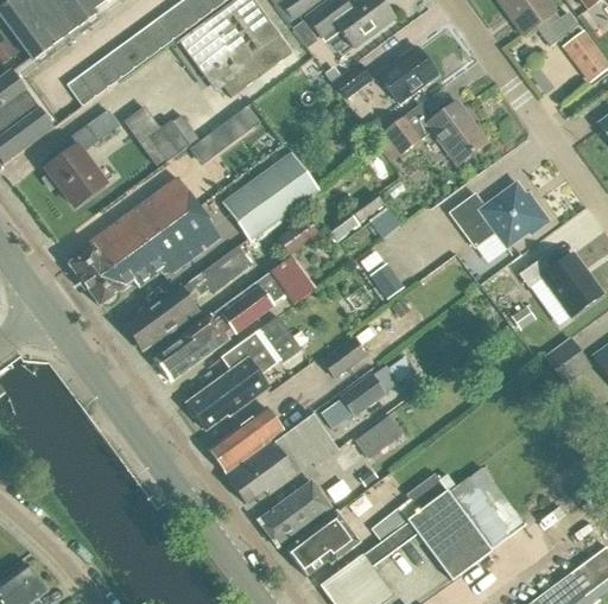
[(8,0),(0,6),(0,13),(35,59),(97,12),(94,7),(103,0),(8,0)]
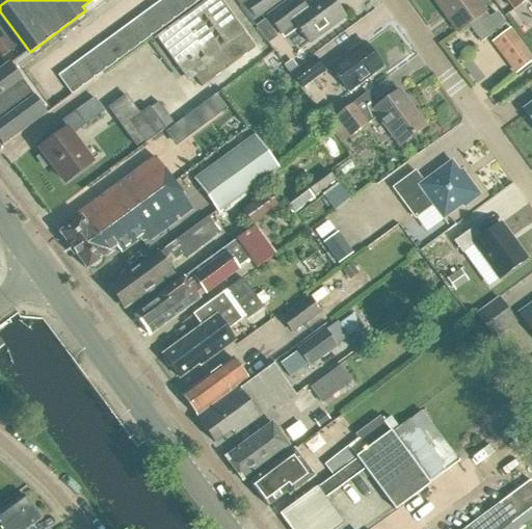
[(174,17),(161,0),(159,0),(149,7),(162,25),(174,17)]
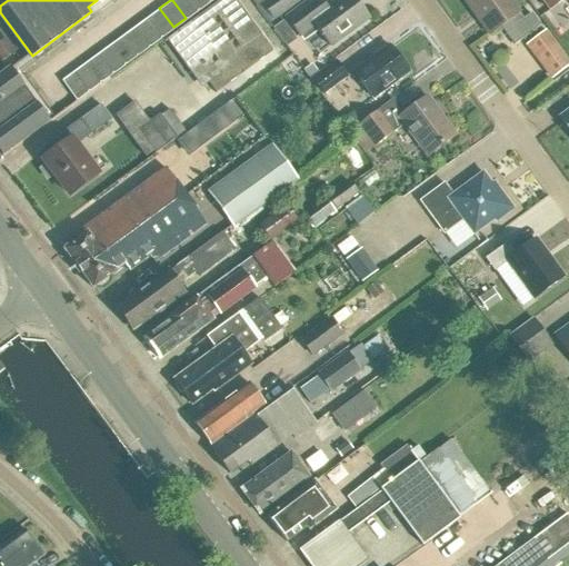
[(217,0),(166,38),(200,87),(209,80),(217,90),(272,49),(236,0),(217,0)]
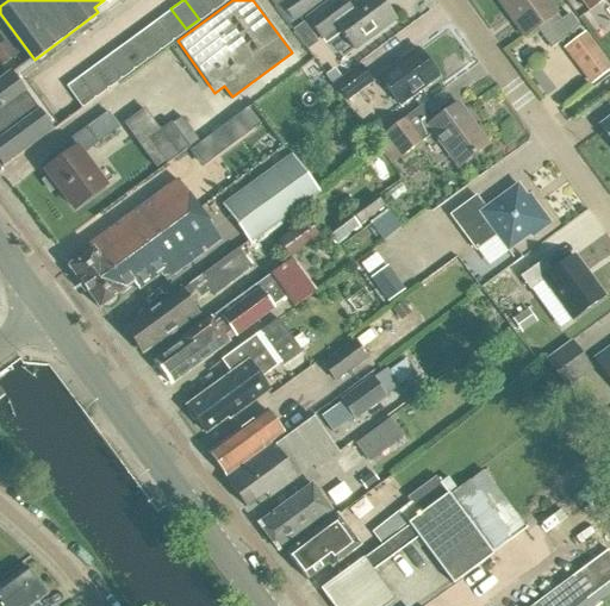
[(212,10),(204,0),(185,0),(199,19),(212,10)]
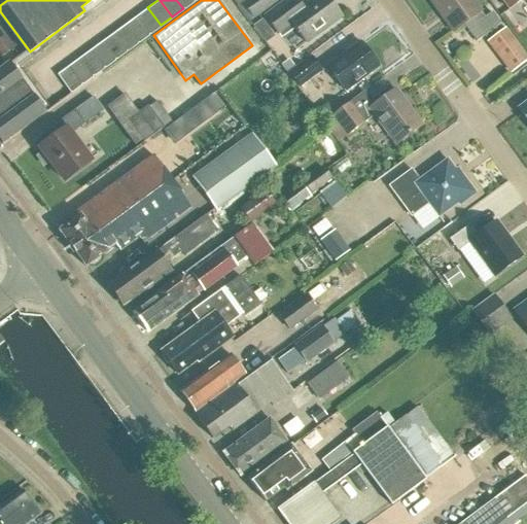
[(195,0),(176,0),(183,8),(195,0)]
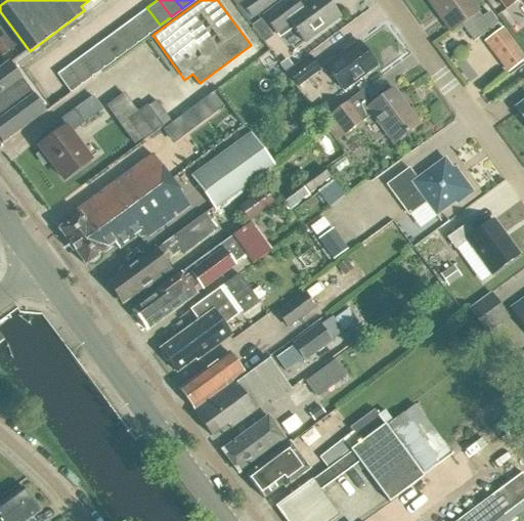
[(232,0),(248,20),(274,0),(232,0)]
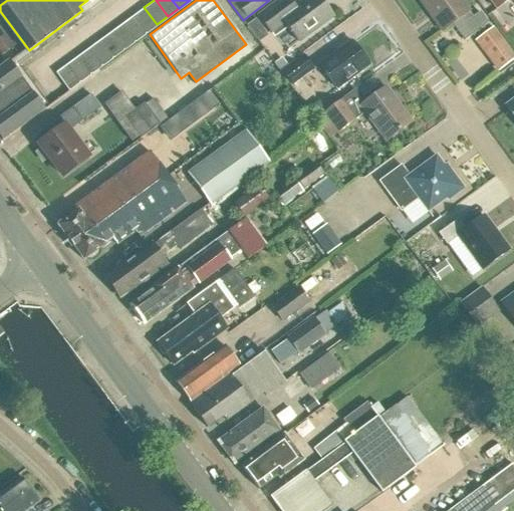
[(278,0),(259,14),(273,33),(286,24),(298,40),(333,14),(323,0),(302,0),(296,5),(292,0),(278,0)]
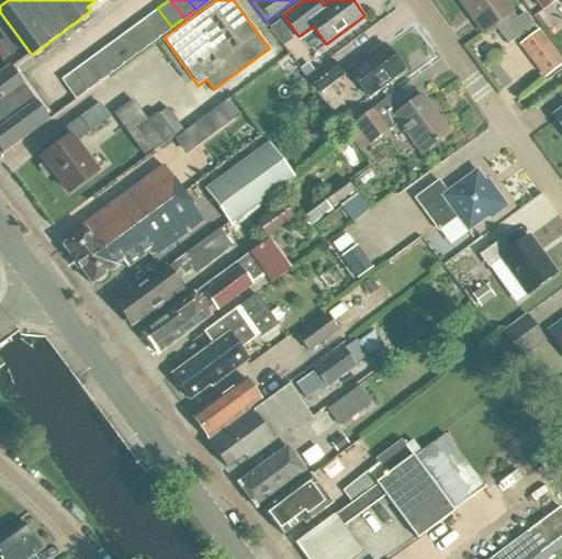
[(508,42),(534,23),(525,11),(517,17),(505,0),(460,0),(484,31),(494,23),(508,42)]
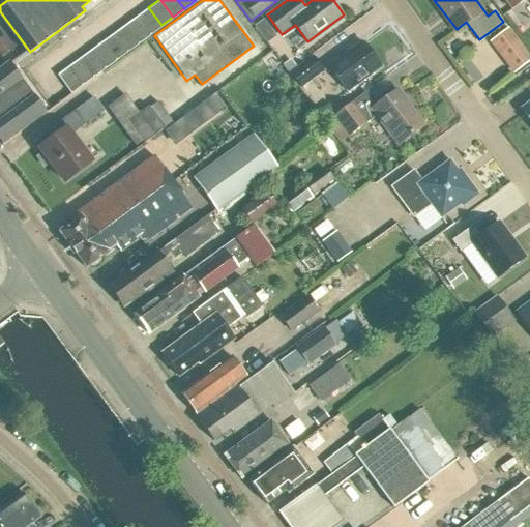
[(506,0),(512,8),(523,0),(506,0)]
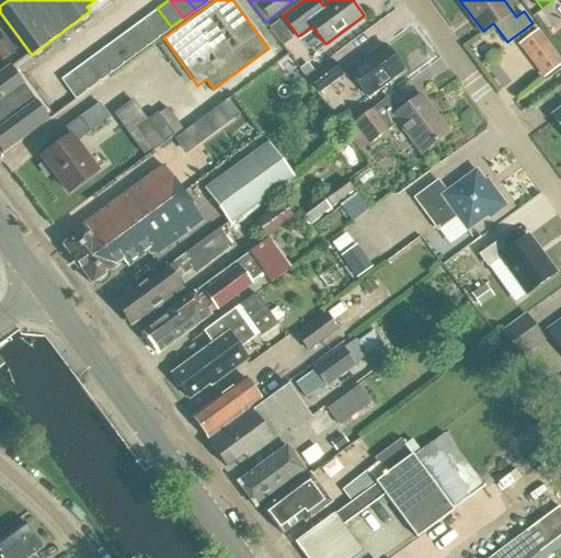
[(171,26),(157,8),(145,16),(159,35),(171,26)]
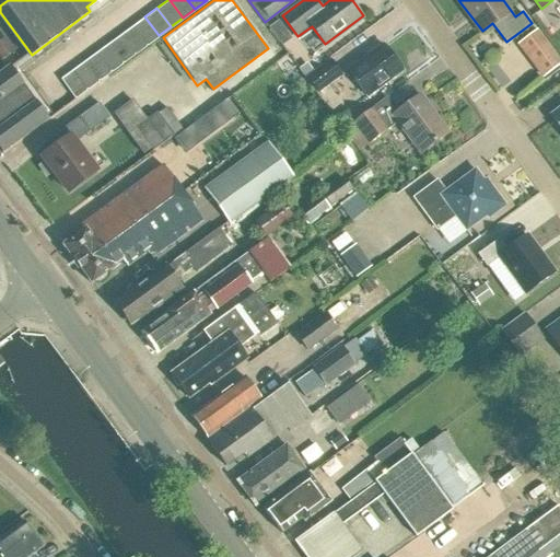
[(159,35),(144,16),(132,25),(147,44),(159,35)]
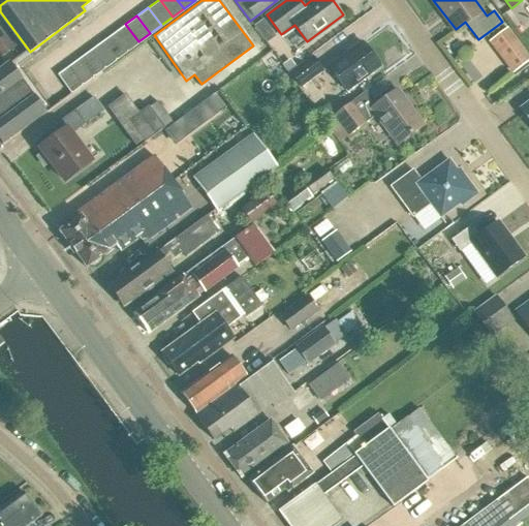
[(138,41),(125,24),(114,32),(127,50),(138,41)]
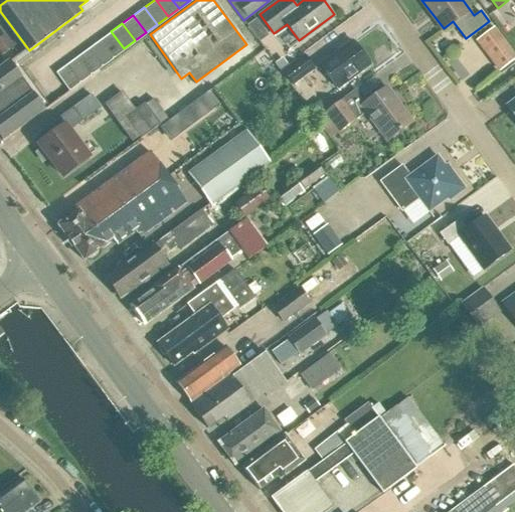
[(124,48),(111,31),(100,39),(113,56),(124,48)]
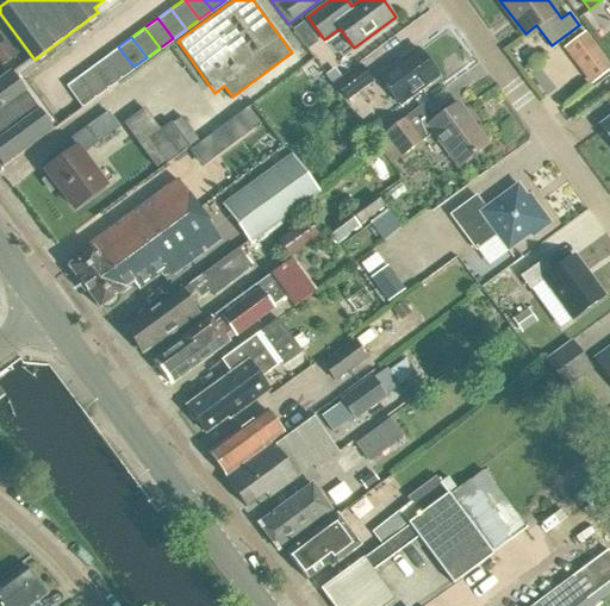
[(0,58),(2,62),(14,54),(4,39),(0,42),(0,58)]
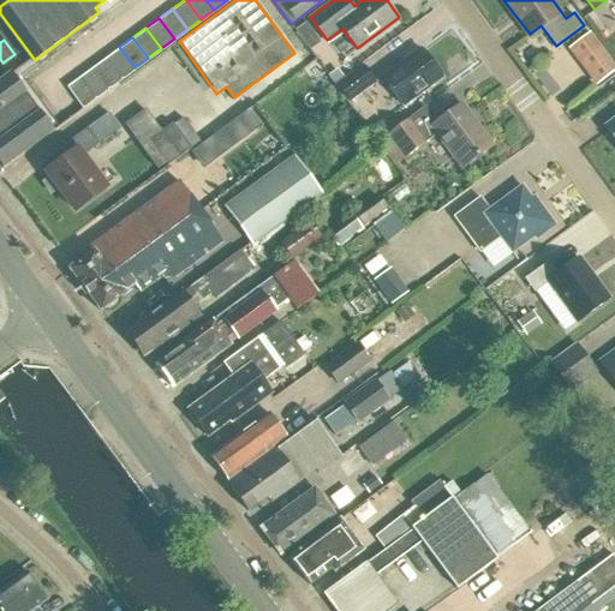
[(579,63),(596,84),(614,69),(614,64),(601,46),(579,63)]
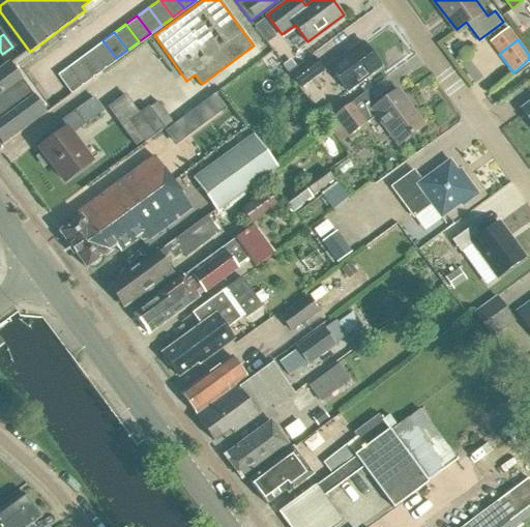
[(116,58),(102,40),(91,49),(105,66),(116,58)]
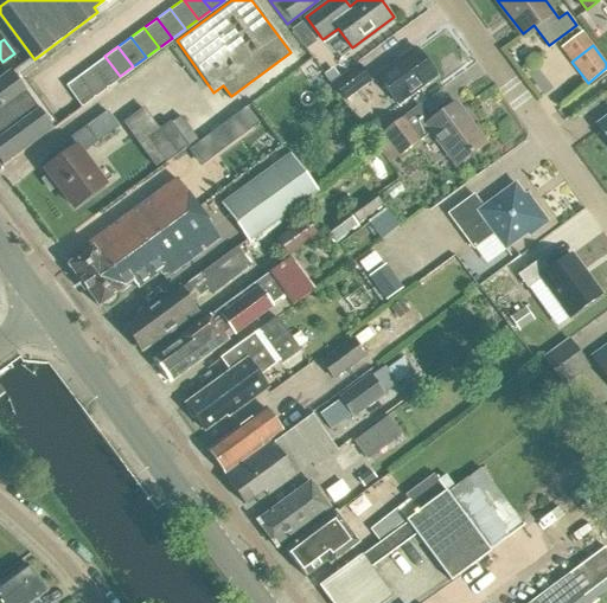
[(398,104),(438,76),(416,47),(378,76),(398,104)]
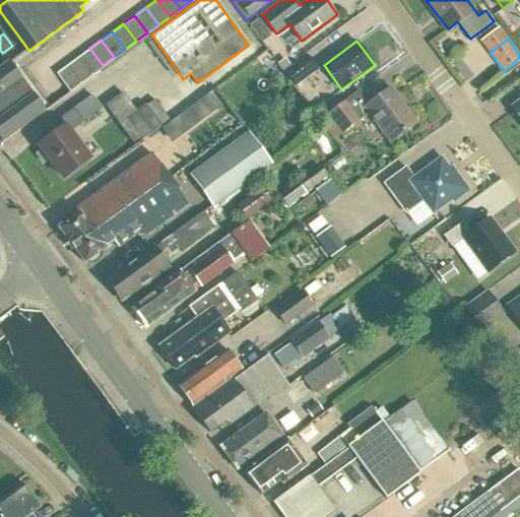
[(103,65),(89,48),(78,56),(91,74),(103,65)]
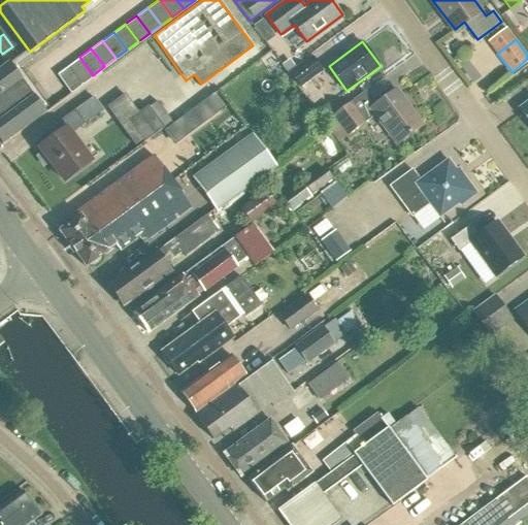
[(299,88),(324,69),(310,52),(286,70),(299,88)]
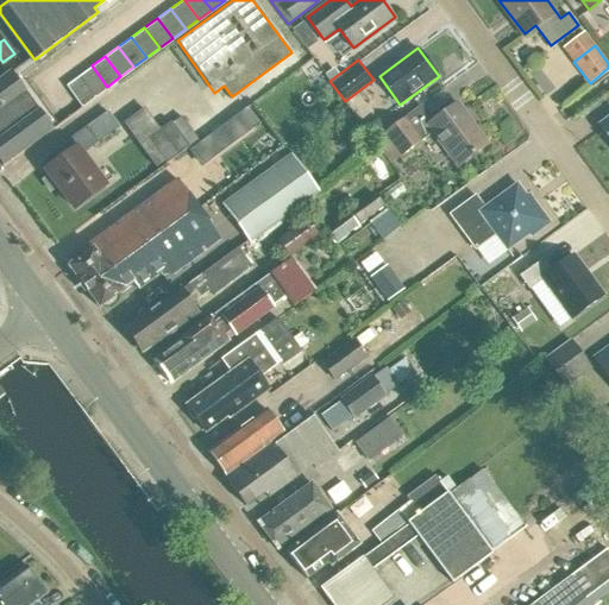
[(107,87),(92,65),(79,75),(94,96),(107,87)]
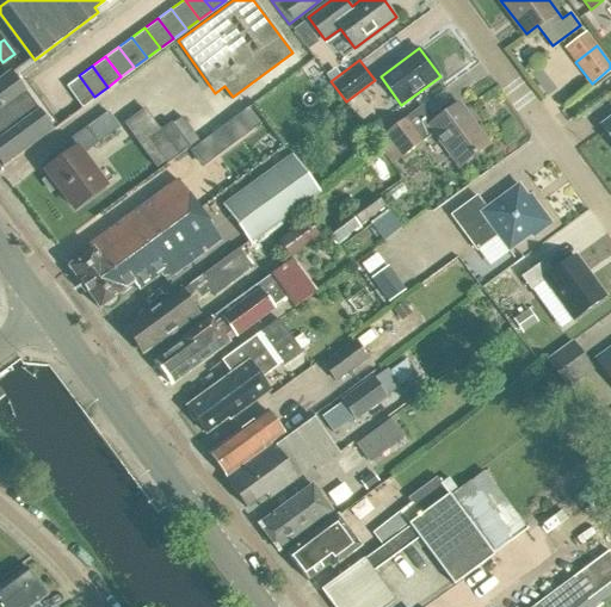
[(0,160),(4,165),(54,128),(12,70),(0,78),(0,160)]
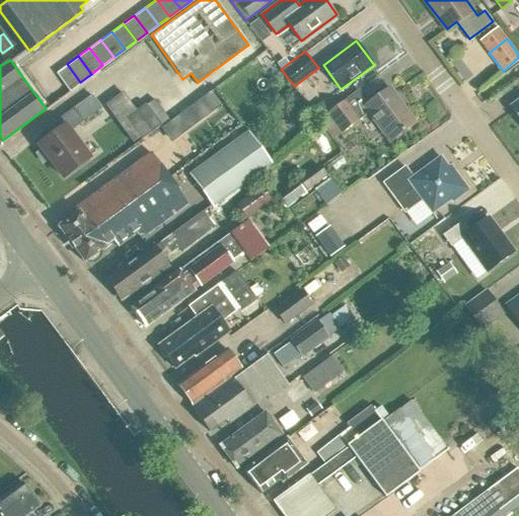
[(80,82),(67,64),(56,72),(69,90),(80,82)]
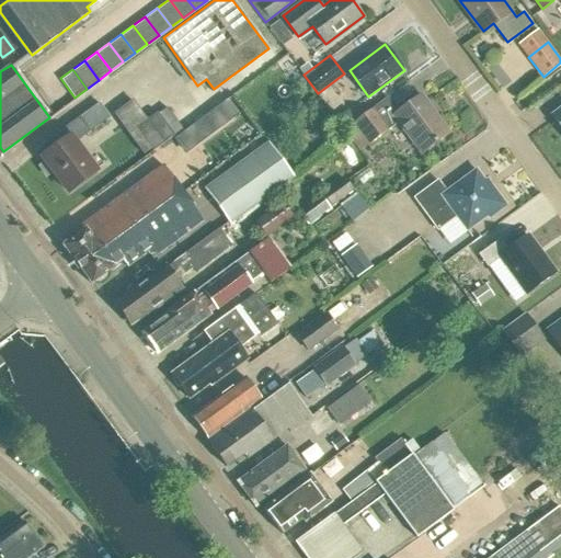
[(560,102),(560,80),(541,100),(552,111),(560,102)]
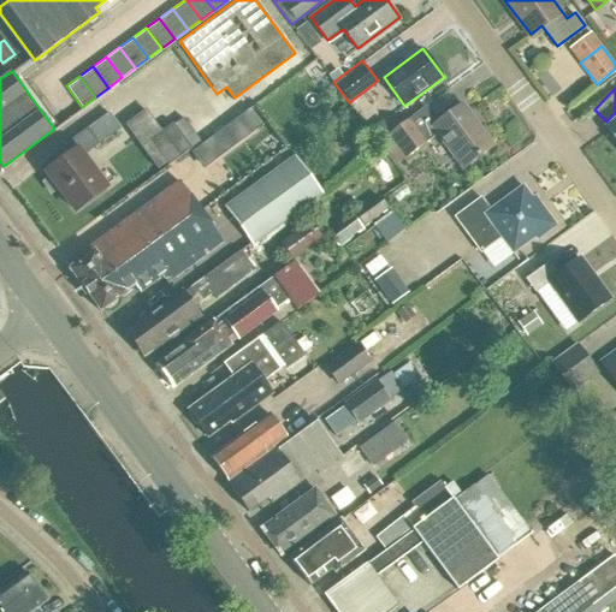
[(463,170),(493,146),(462,104),(438,122),(426,106),(378,142),(396,166),(437,135),(463,170)]
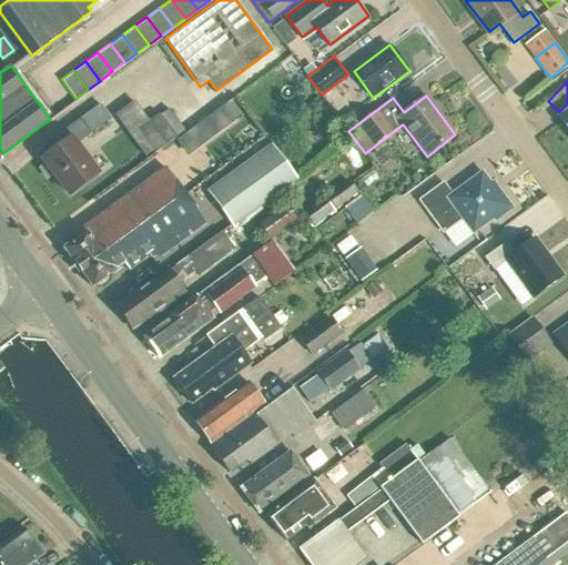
[(50,140),(57,149),(43,158),(70,192),(99,171),(77,142),(111,117),(100,102),(50,140)]
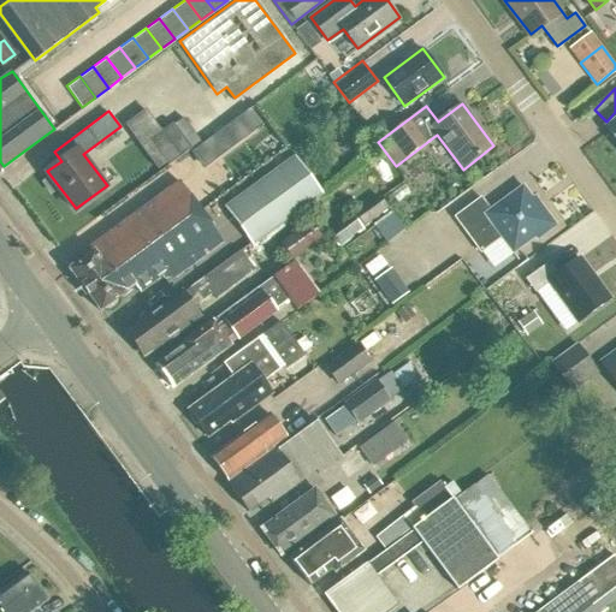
[(378,140),(391,130),(380,117),(367,126),(378,140)]
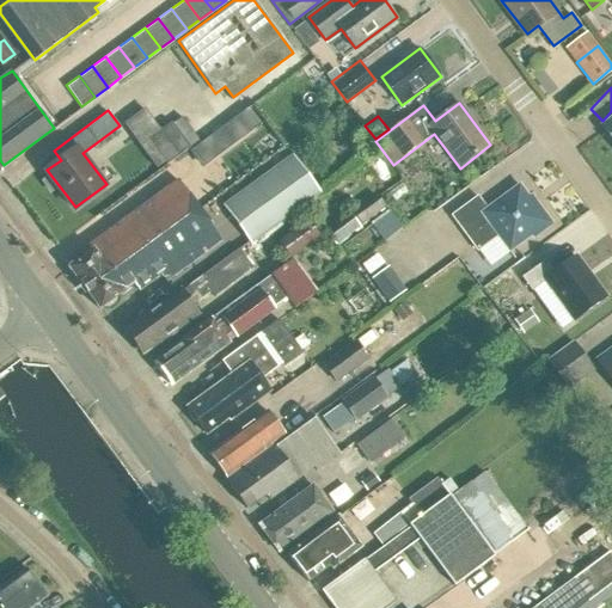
[(246,134),(234,117),(220,127),(232,143),(246,134)]
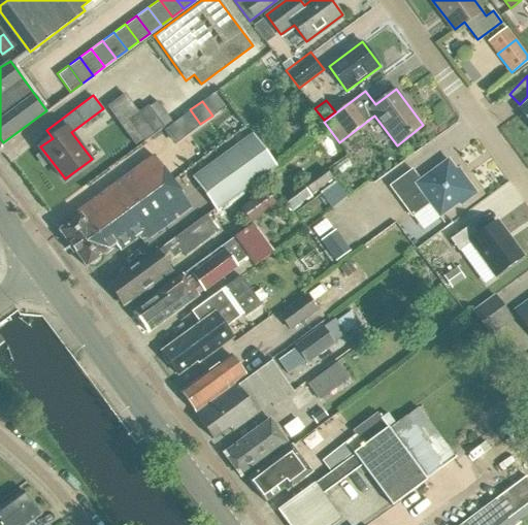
[(163,126),(147,104),(128,119),(143,140),(163,126)]
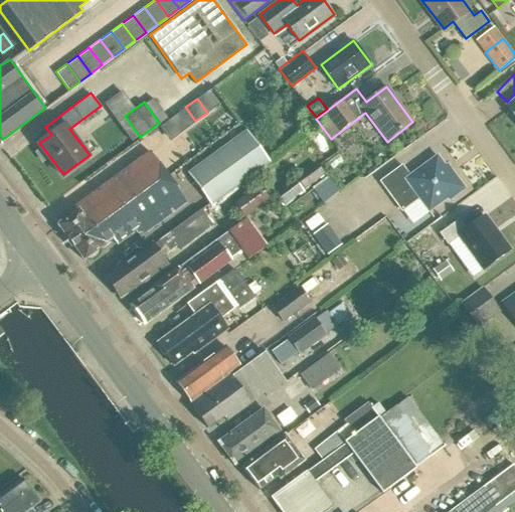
[(212,202),(270,161),(247,130),(189,172),(212,202)]
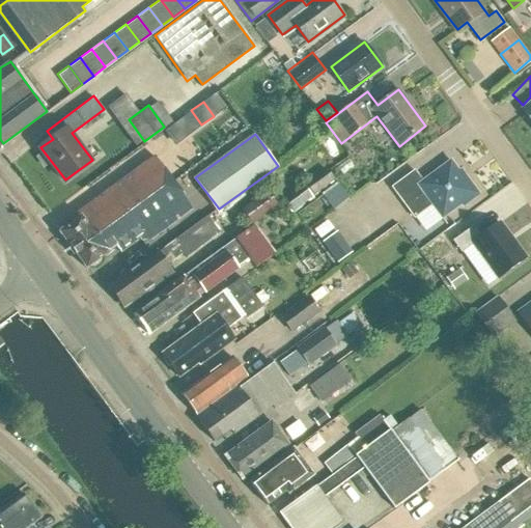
[(214,149),(190,165),(194,171),(217,156),(214,149)]
